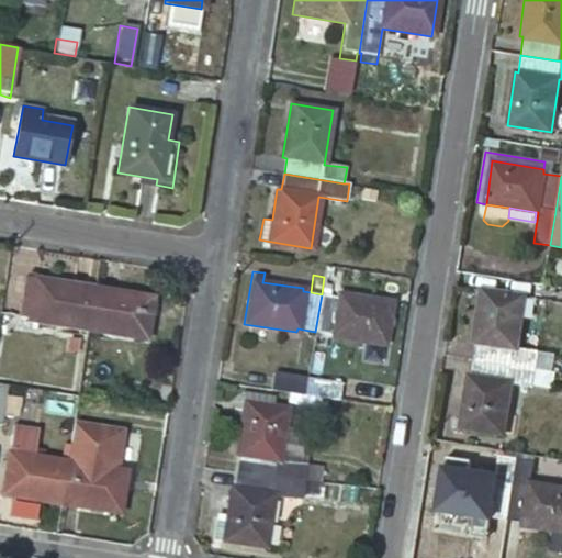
[(26,320),(85,328),(91,288),(33,278),(32,280),(23,279),(19,314),(27,315),(26,320)]
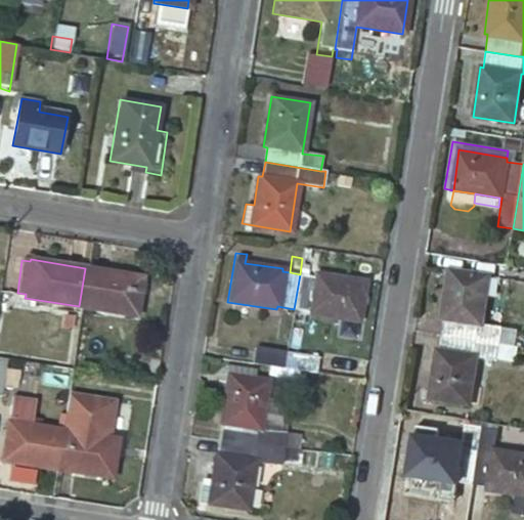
[(441,315),(445,316),(443,330),(500,340),(503,326),(481,321),(490,272),(449,266),(441,315)]
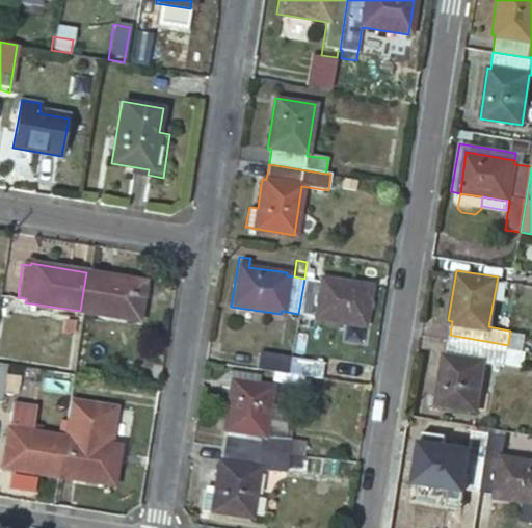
[(80,311),(137,320),(143,282),(86,272),(80,311)]
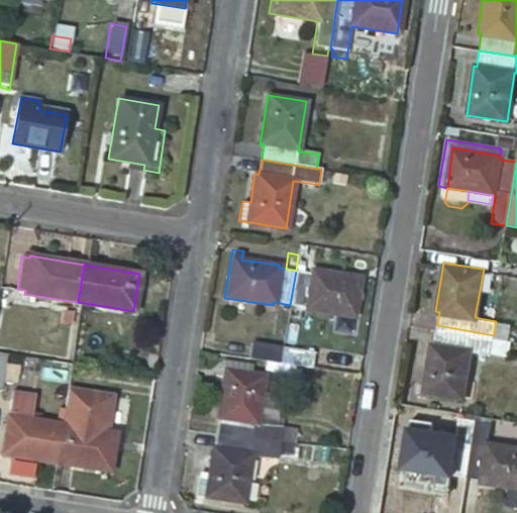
[(290,305),(306,308),(304,311),(355,319),(362,278),(311,271),(310,273),(296,271),(290,305)]
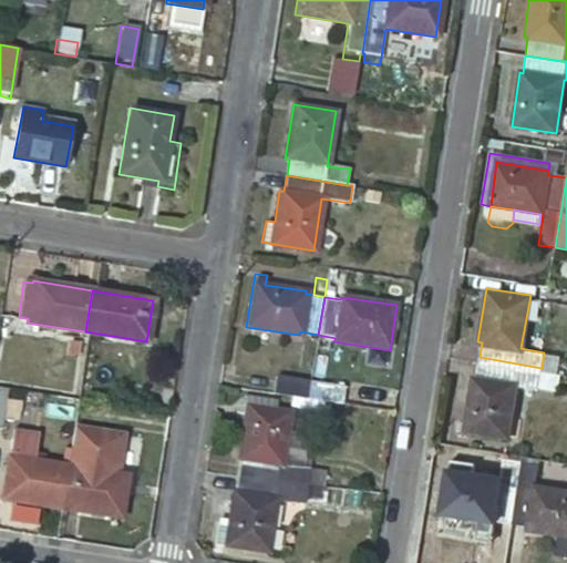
[(542,368),(480,357),(477,376),(472,375),(465,420),(464,429),(507,436),(515,381),(538,386),(542,368)]
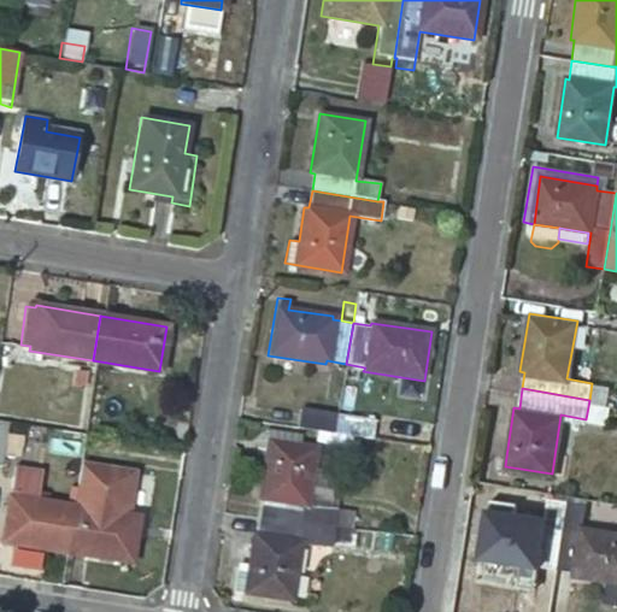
[(339,412),(299,405),(295,423),(336,429),(339,412)]
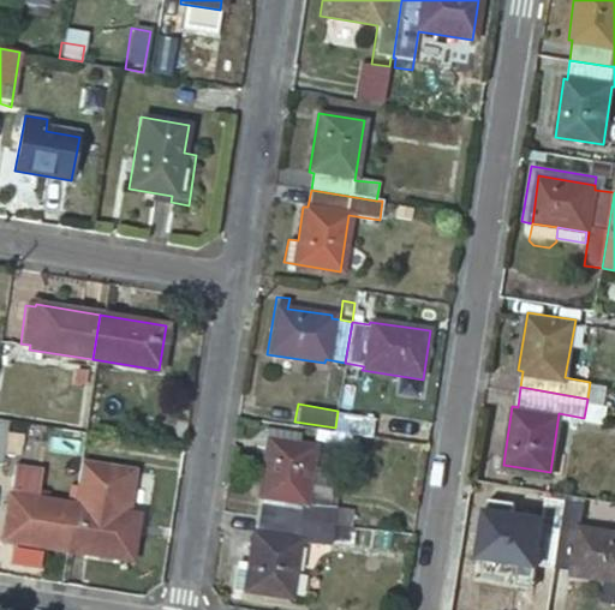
[(377,417),(338,411),(335,428),(374,434),(377,417)]
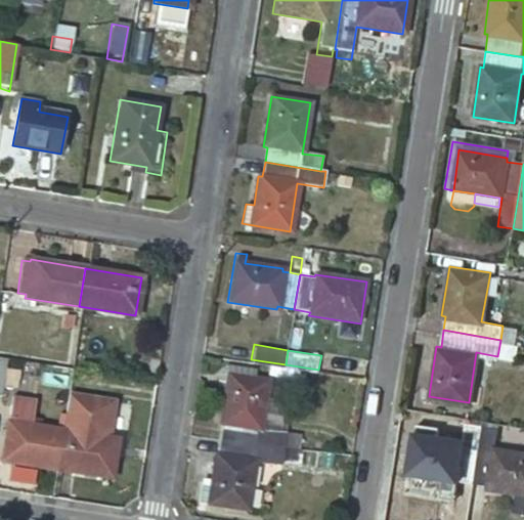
[(224,421),(221,437),(284,447),(286,430),(261,426),(265,399),(268,378),(227,372),(219,420),(224,421)]
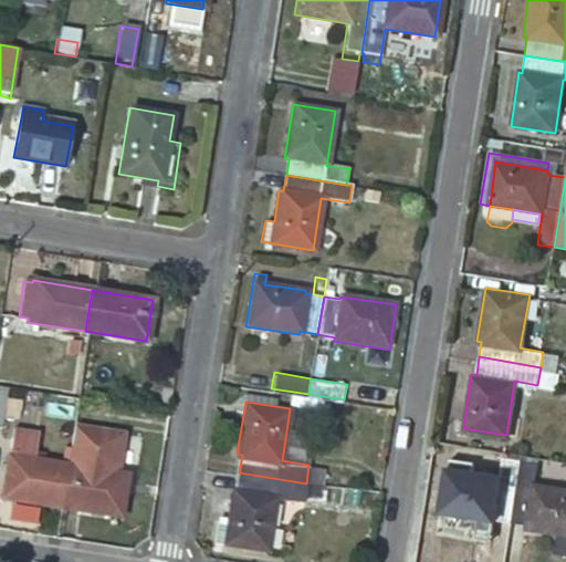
[(463,428),(464,419),(454,417),(453,427),(463,428)]
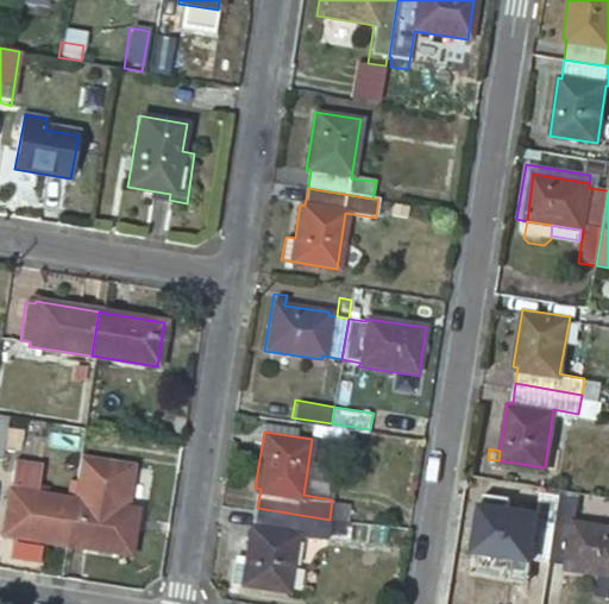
[(63,541),(127,551),(133,507),(123,505),(129,463),(76,454),(70,497),(63,541)]
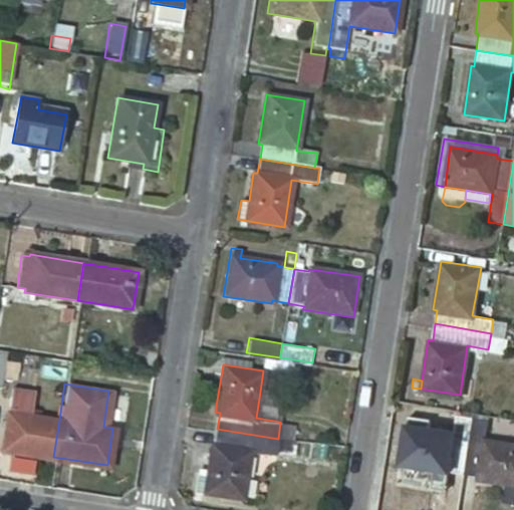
[(284,396),(260,392),(256,418),(280,422),(284,396)]
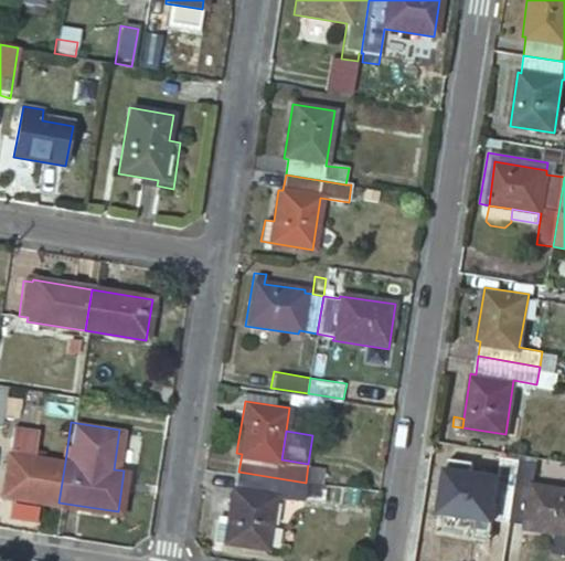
[(9,438),(7,453),(39,457),(42,443),(9,438)]
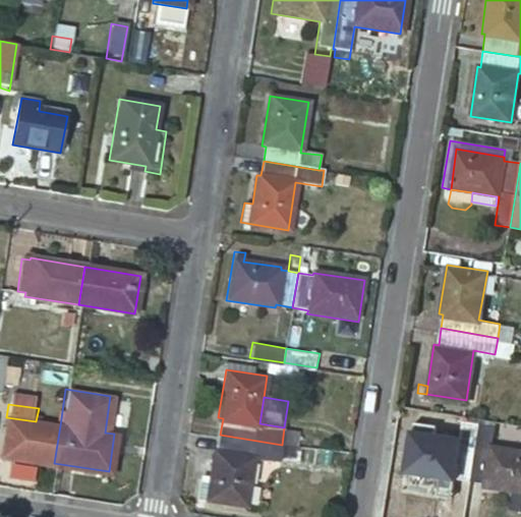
[(0,454),(54,463),(60,425),(36,421),(6,417),(0,454)]
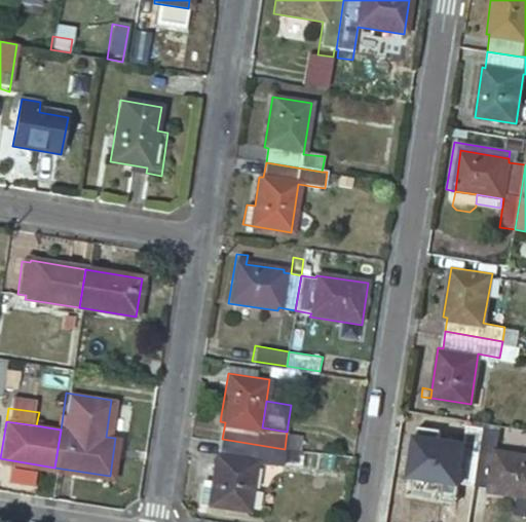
[(460,479),(475,482),(484,424),(467,422),(464,442),(416,435),(410,476),(460,483),(460,479)]
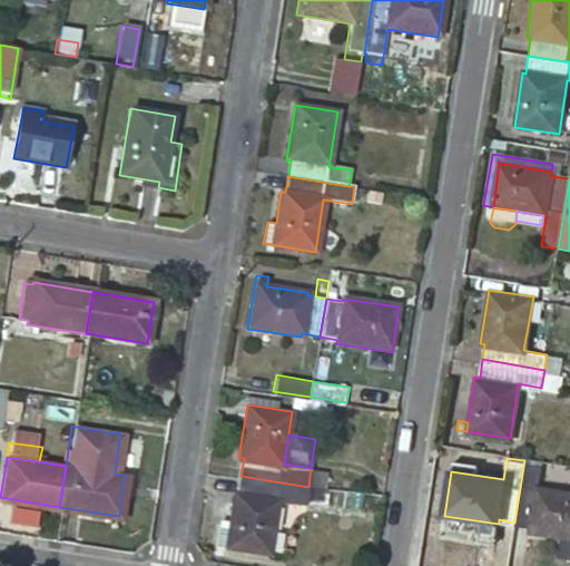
[(514,523),(532,526),(532,529),(569,535),(569,489),(538,485),(541,464),(524,460),(514,523)]
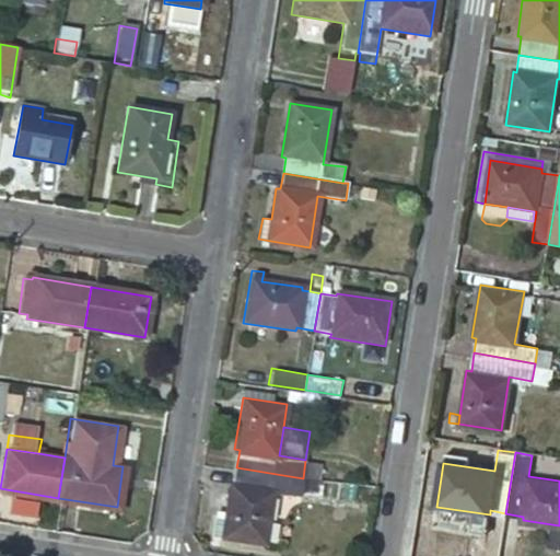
[(222,534),(266,542),(275,491),(301,495),(302,488),(303,478),(236,467),(234,482),(230,481),(225,516),(222,534)]
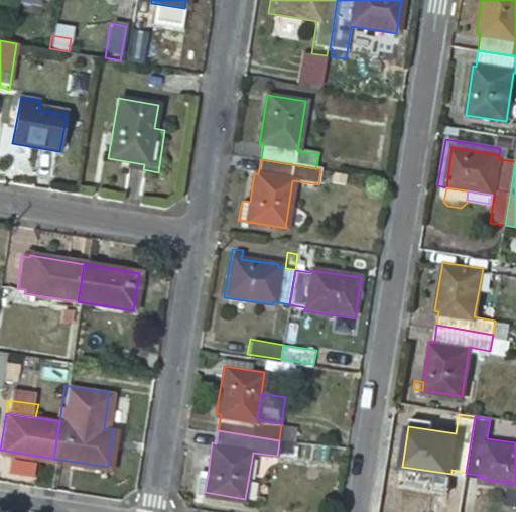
[(279,440),(278,453),(302,456),(304,444),(279,440)]
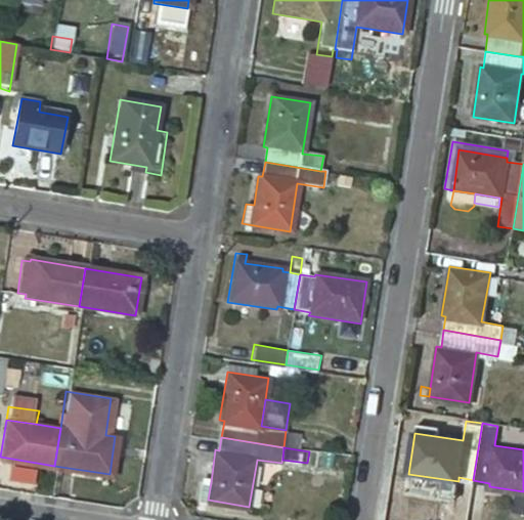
[(211,482),(202,481),(199,499),(208,500),(211,482)]
